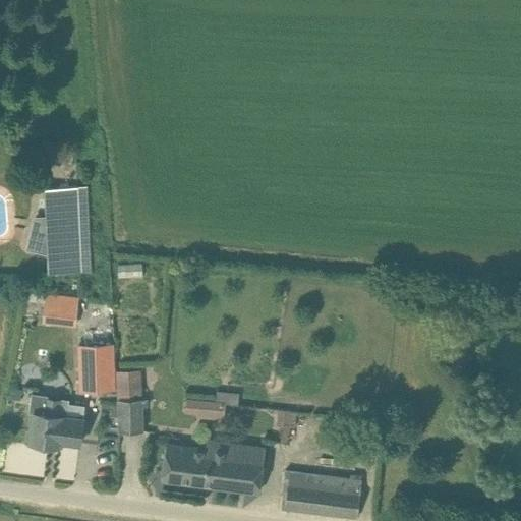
[(45,145),(45,162),(73,161),(72,143),(45,145)]
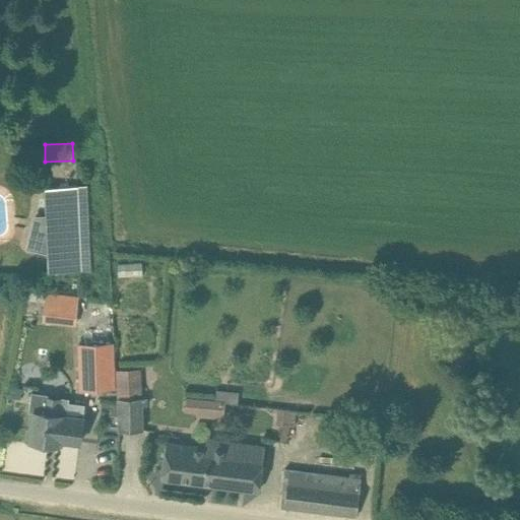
[(83,271),(80,186),(44,188),(46,216),(34,216),(26,250),(47,254),(48,273),(83,271)]
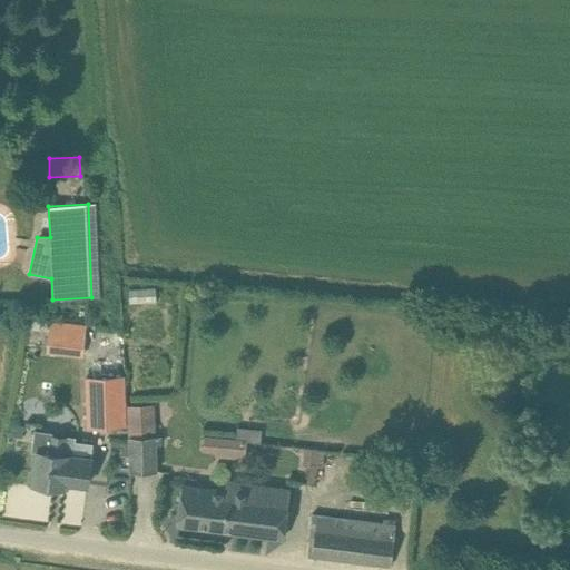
[(139,290),(139,282),(127,282),(128,301),(151,301),(151,290),(139,290)]
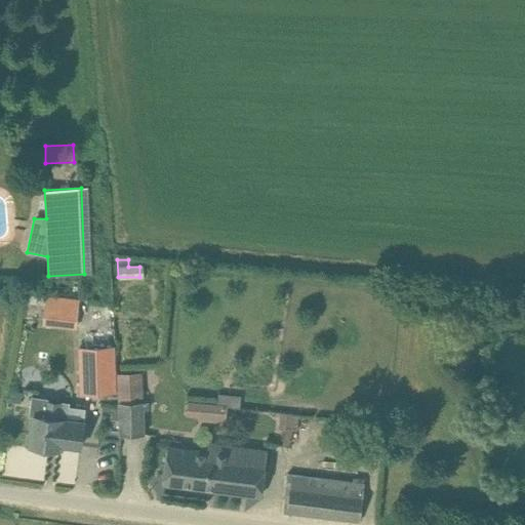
[(67,296),(47,293),(43,324),(63,327),(67,296)]
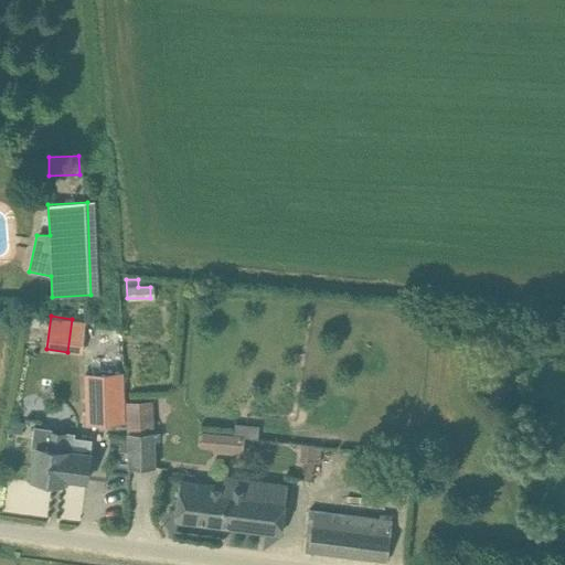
[(120,371),(86,373),(88,423),(124,420),(120,371)]
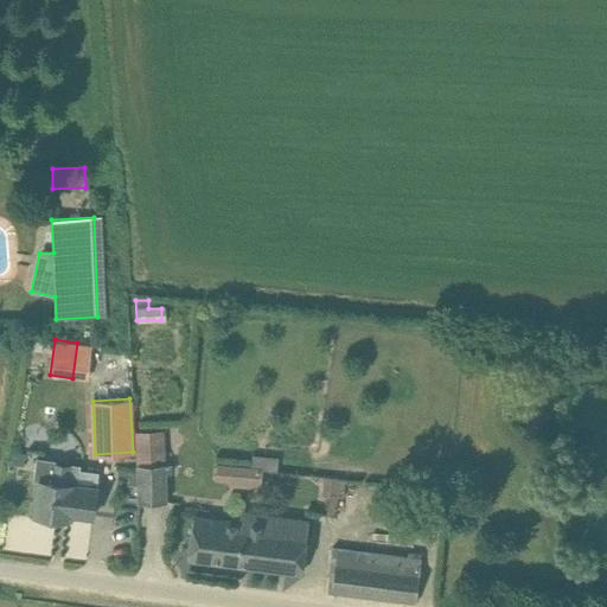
[(164,462),(164,464),(167,464),(164,428),(135,429),(138,460),(164,462)]
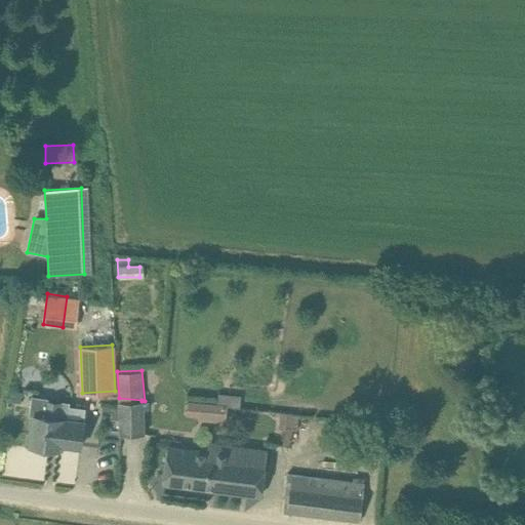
[(48,399),(32,397),(30,413),(35,414),(31,445),(59,449),(61,444),(81,447),(85,421),(59,418),(62,403),(48,402),(48,399)]
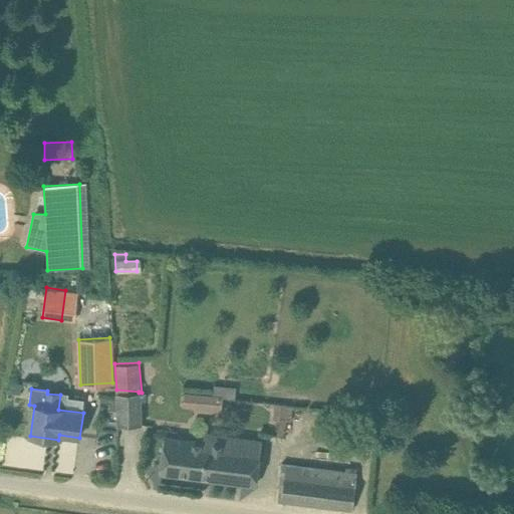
[(139,392),(116,390),(116,393),(118,393),(118,425),(139,425),(139,400),(146,400),(146,393),(139,393),(139,392)]
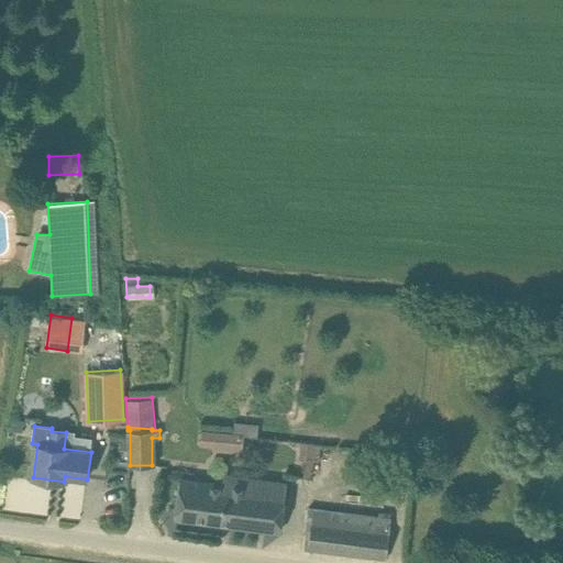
[(242,454),(243,438),(244,433),(201,430),(199,446),(212,448),(212,452),(242,454)]
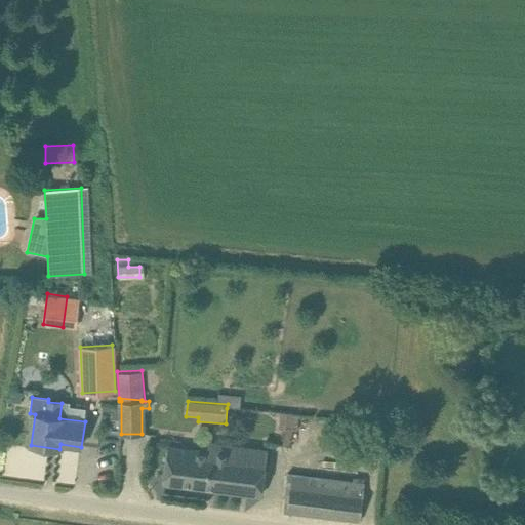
[(299,415),(280,412),(278,429),(284,430),(283,445),(290,446),(292,430),(297,431),(299,415)]
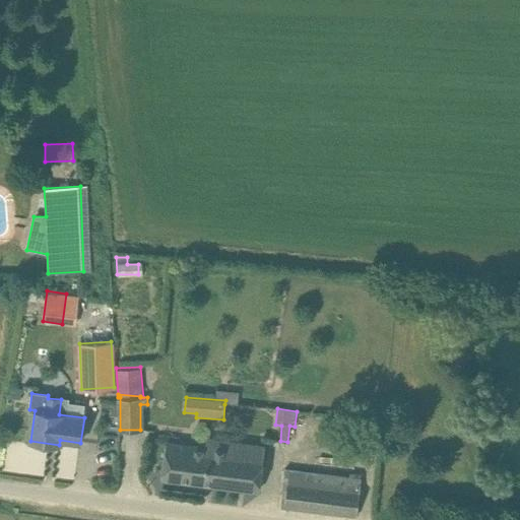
[(210,448),(169,442),(164,478),(258,491),(263,446),(211,440),(210,448)]
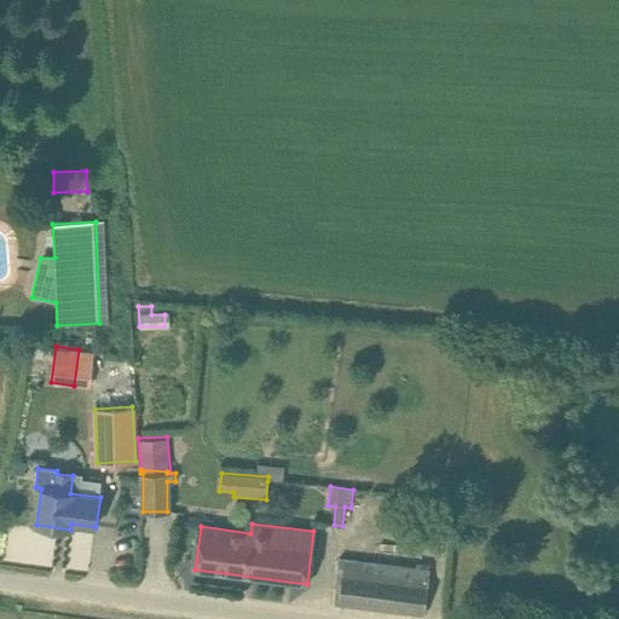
[(426,615),(429,580),(431,567),(340,559),(339,560),(343,561),(342,572),(339,572),(337,573),(342,573),(341,590),(336,590),(336,591),(341,591),(340,603),(335,602),(335,603),(426,615)]
